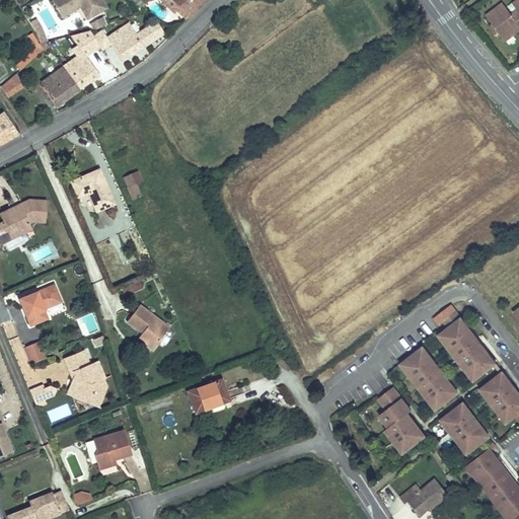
[(51,0),(62,18),(79,8),(85,4),(92,16),(105,9),(99,0),(51,0)]
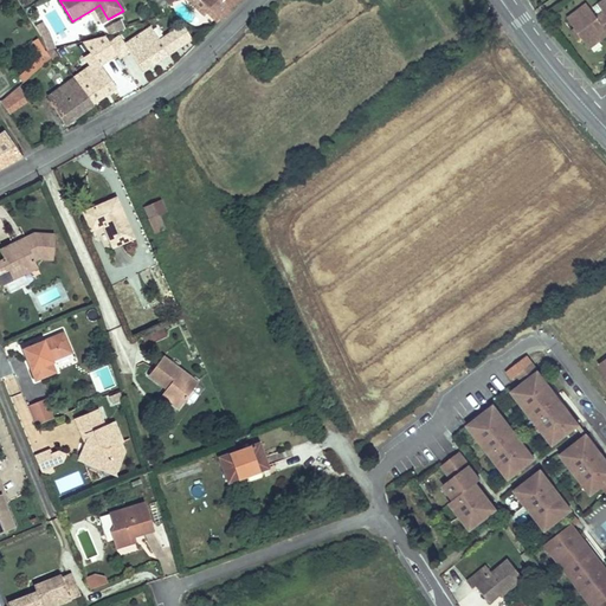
[(199,0),(187,0),(202,15),(210,10),(199,0)]
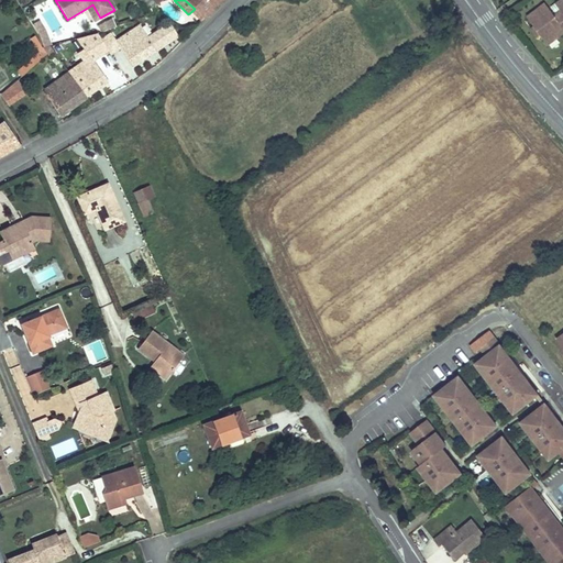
[(185,0),(195,9),(205,19),(222,0),(185,0)]
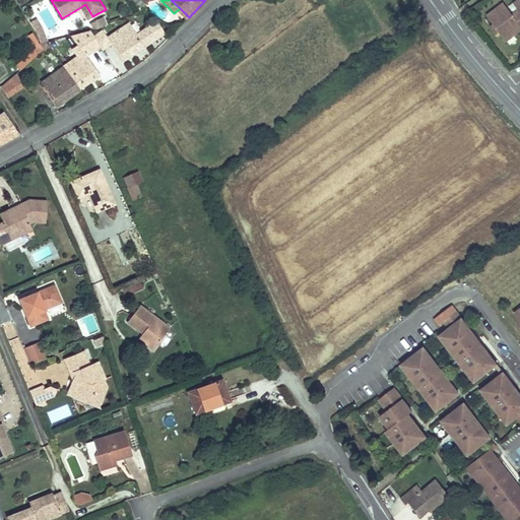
[(85,4),(79,8),(86,20),(92,16),(85,4)]
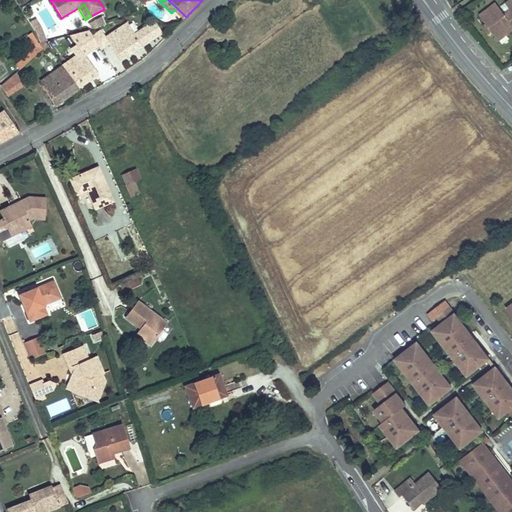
[(511,27),(511,11),(511,10),(505,14),(498,4),(491,10),(489,8),(480,15),(486,24),(493,33),(499,41),(509,34),(506,31),(511,27)]
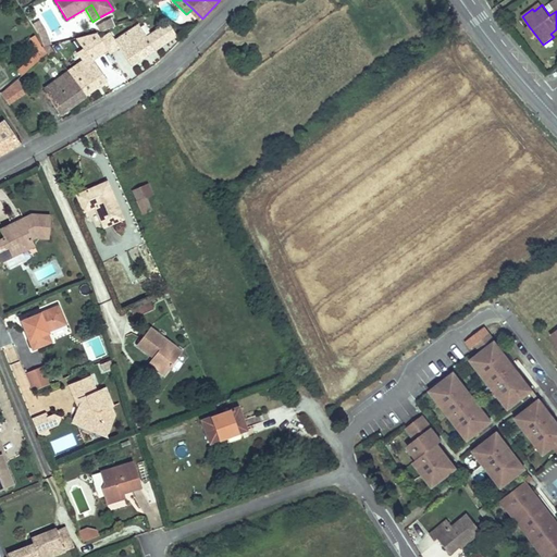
[(112,21),(97,25),(99,33),(114,28),(112,21)]
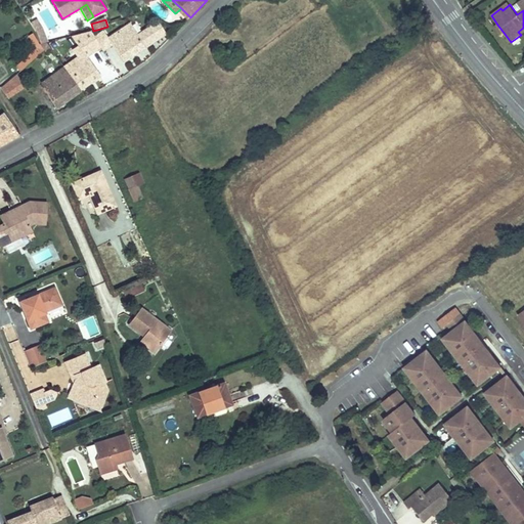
[(369,22),(354,33),(360,41),(376,30),(369,22)]
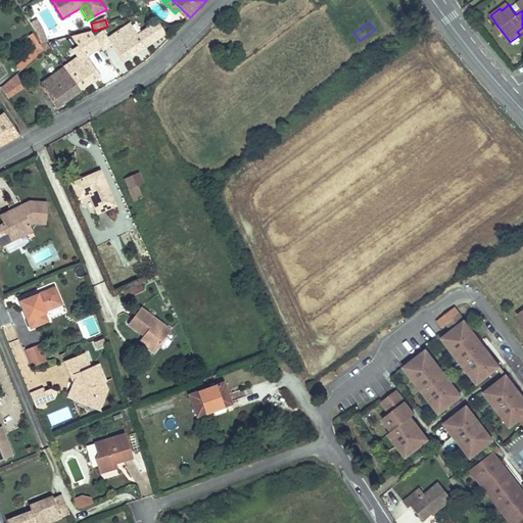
[(155,22),(146,29),(153,40),(163,34),(155,22)]
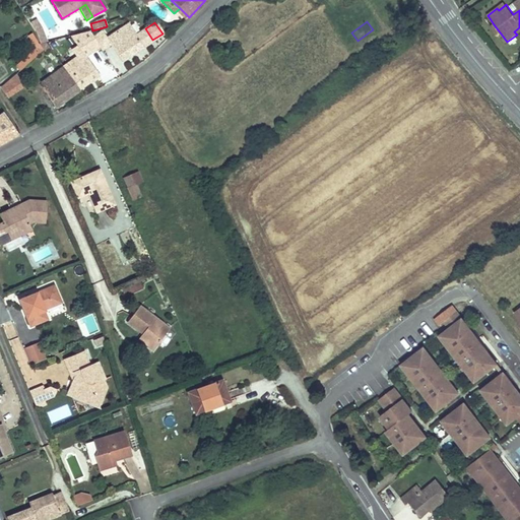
[(122,60),(152,40),(145,28),(136,35),(128,23),(107,38),(103,30),(93,37),(100,46),(102,50),(111,44),(122,60)]
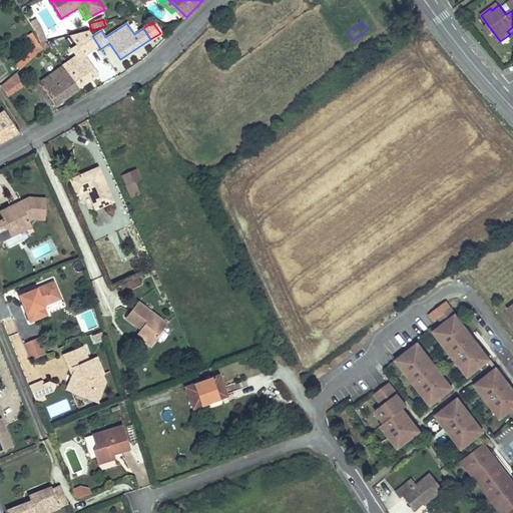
[(39,24),(32,27),(35,31),(37,35),(42,33),(39,24)]
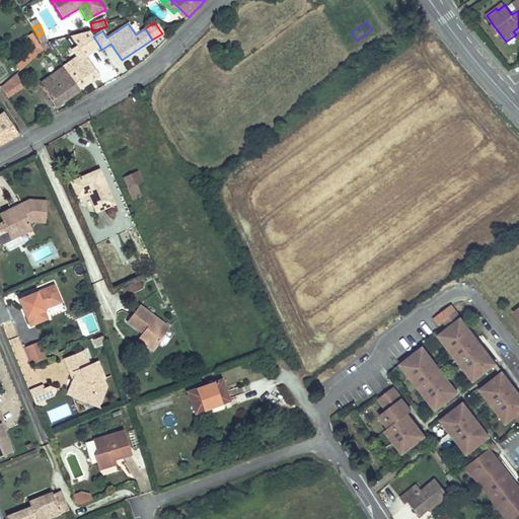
[(500,33),(493,24),(491,26),(497,36),(500,33)]
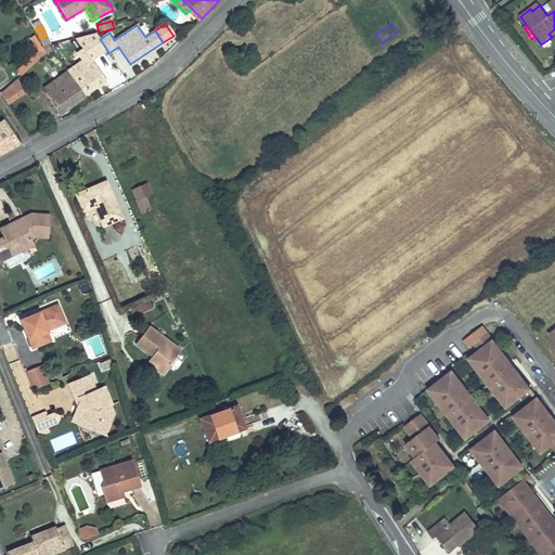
[(91,59),(106,49),(100,39),(95,34),(71,39),(74,43),(77,40),(82,48),(73,55),(78,63),(85,73),(75,80),(86,94),(106,80),(91,59)]
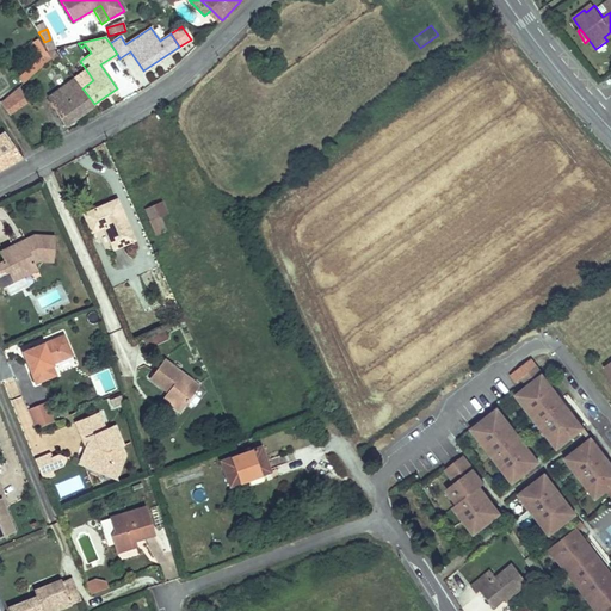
[(50,39),(44,42),(47,51),(54,49),(50,39)]
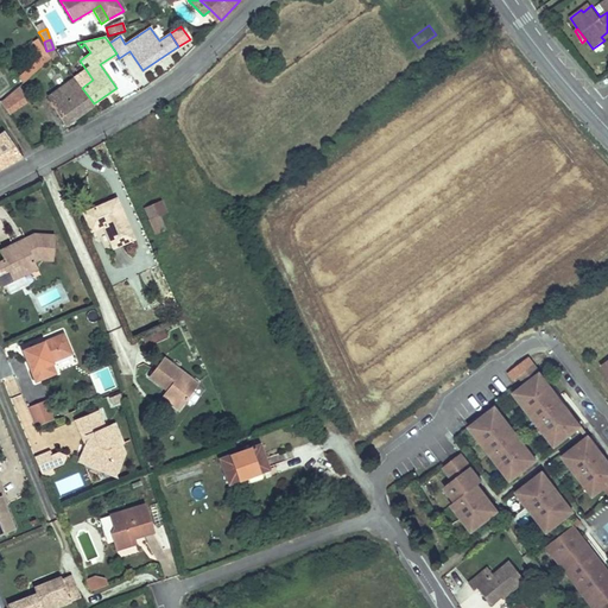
[(45,57),(49,54),(46,51),(43,44),(38,46),(45,57)]
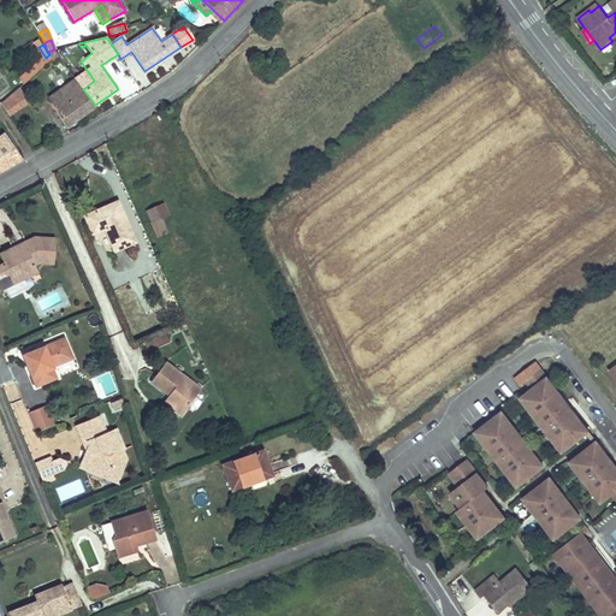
[(94,81),(87,70),(76,78),(83,89),(94,81)]
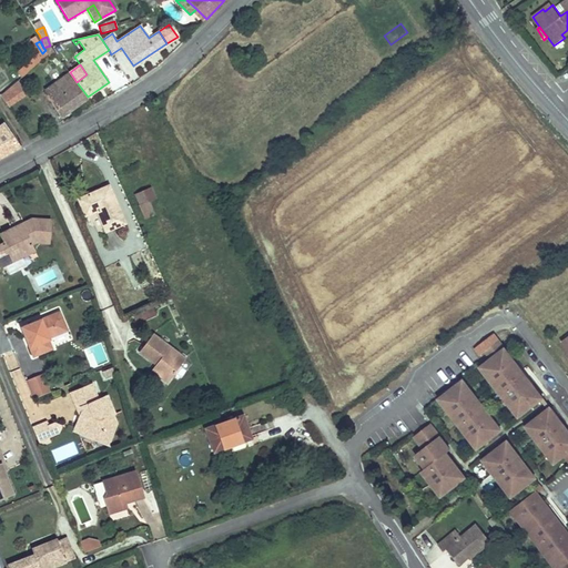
[(77,82),(70,72),(44,90),(60,117),(88,97),(77,82)]
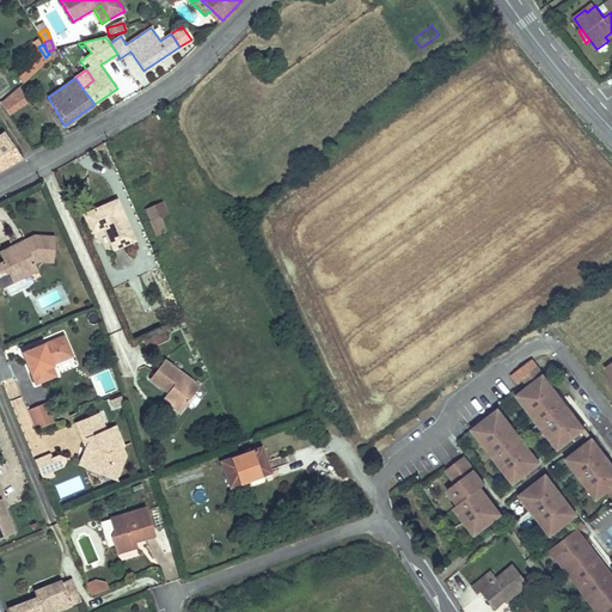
[(2,103),(12,117),(31,104),(19,86),(2,103)]
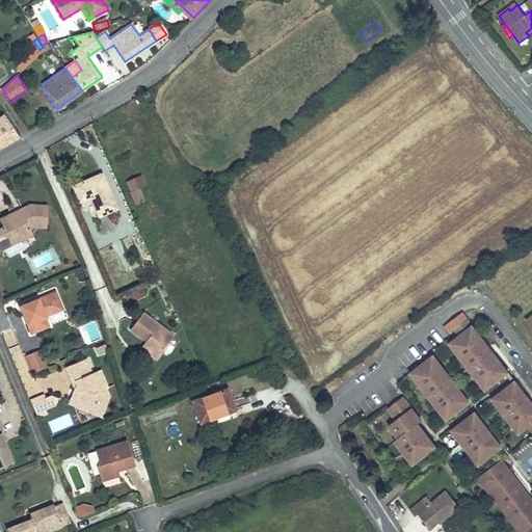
[(0,148),(19,136),(5,114),(0,117),(0,148)]
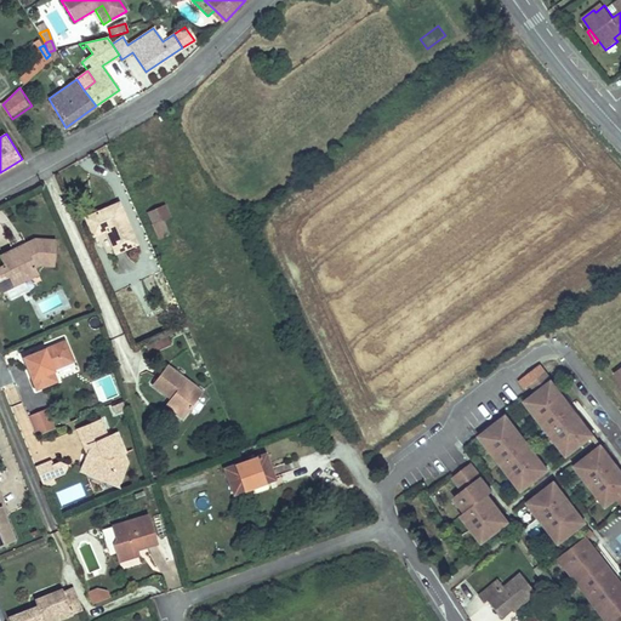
[(115,254),(136,244),(118,204),(85,218),(92,235),(106,231),(115,254)]
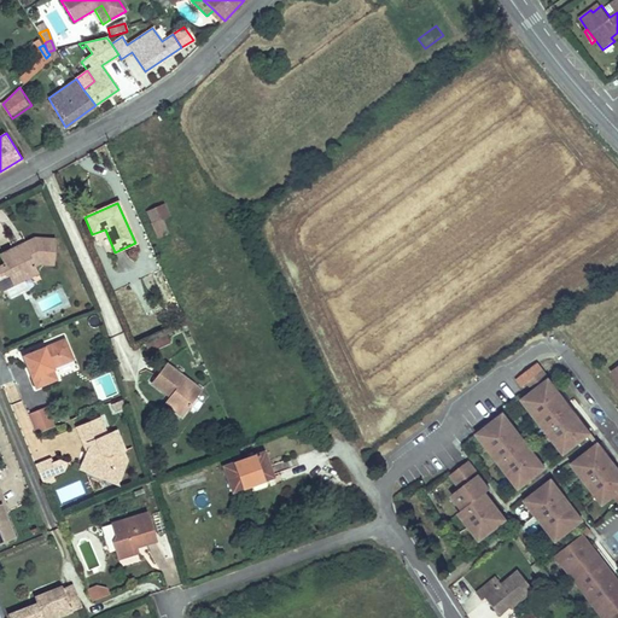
[(168,216),(162,204),(146,211),(151,223),(157,237),(167,233),(161,219),(168,216)]
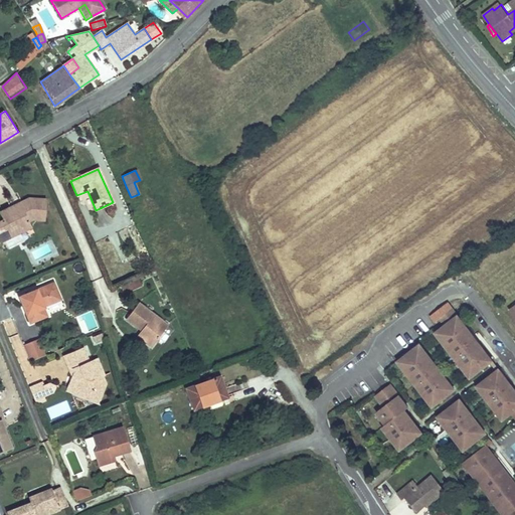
[(0,185),(0,201),(3,207),(9,203),(0,185)]
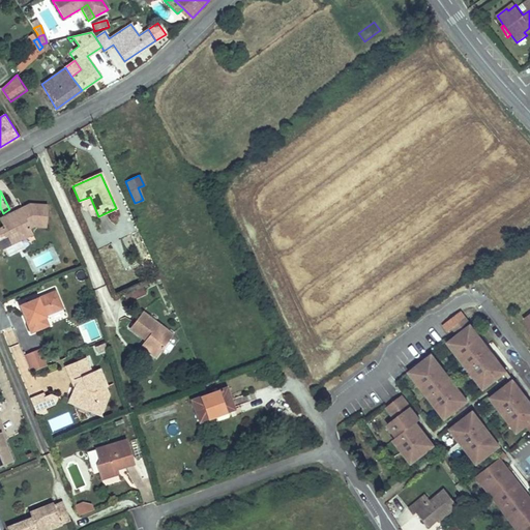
[(30,206),(21,210),(22,214),(19,215),(17,212),(0,219),(0,221),(3,229),(0,230),(0,249),(33,235),(30,229),(34,227),(47,229),(48,207),(30,206)]
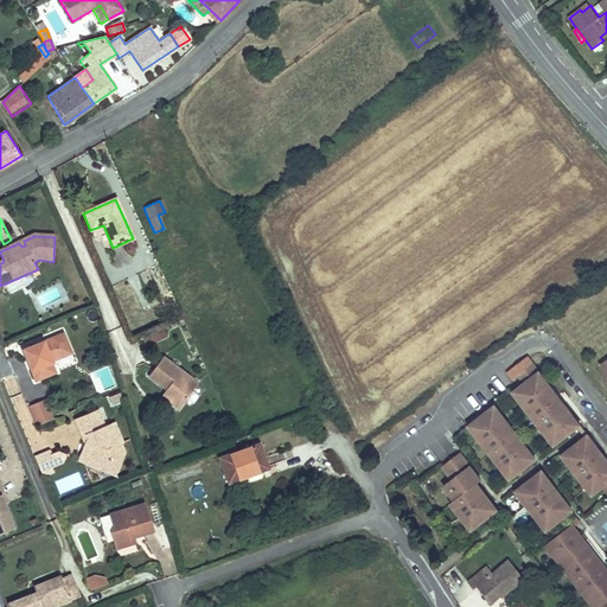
[(163,330),(142,339),(145,346),(166,337),(163,330)]
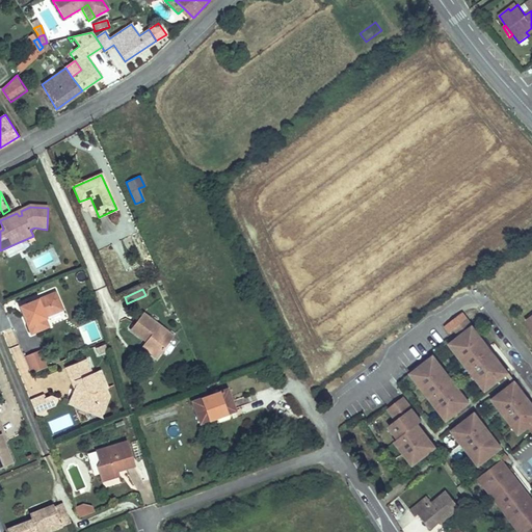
[(61,311),(55,293),(20,308),(30,335),(48,327),(44,317),(61,311)]
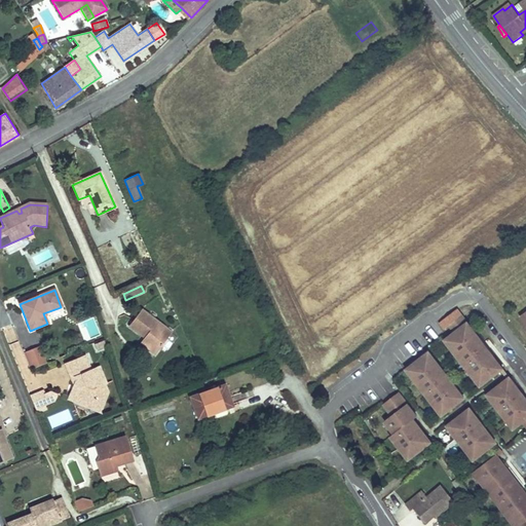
[(142,339),(157,350),(171,332),(141,309),(129,326),(144,336),(142,339)]
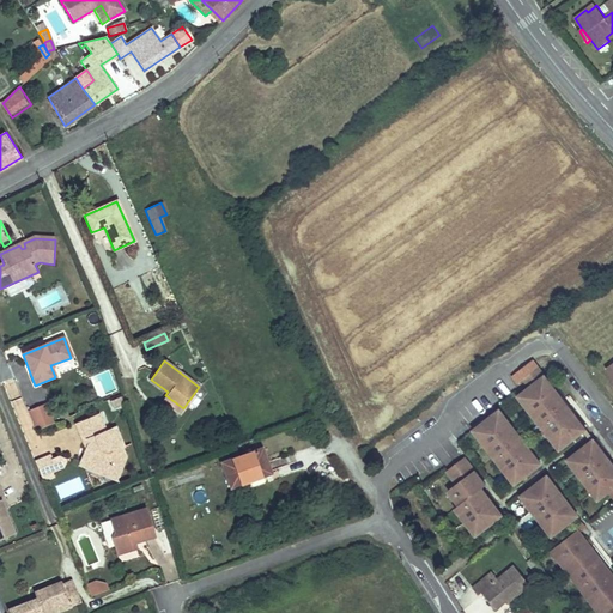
[(539,369),(525,380),(532,388),(520,396),(560,449),(584,431),(582,428),(583,425),(569,407),(566,408),(562,401),(563,400),(556,390),(554,392),(552,388),(553,387),(539,369)]
